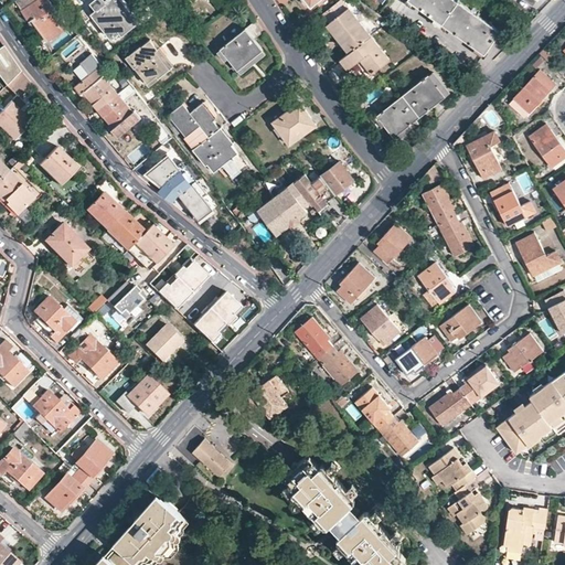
[(17,0),(30,21),(32,19),(46,41),(68,28),(50,0),(17,0)]
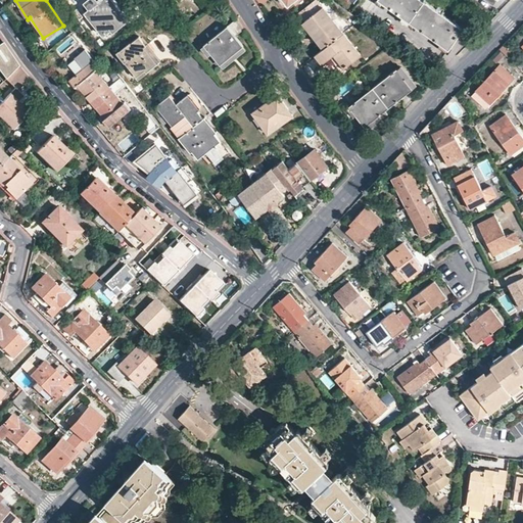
[(123,18),(107,0),(87,0),(84,2),(90,9),(85,12),(86,13),(84,14),(85,16),(87,14),(103,35),(123,18)]
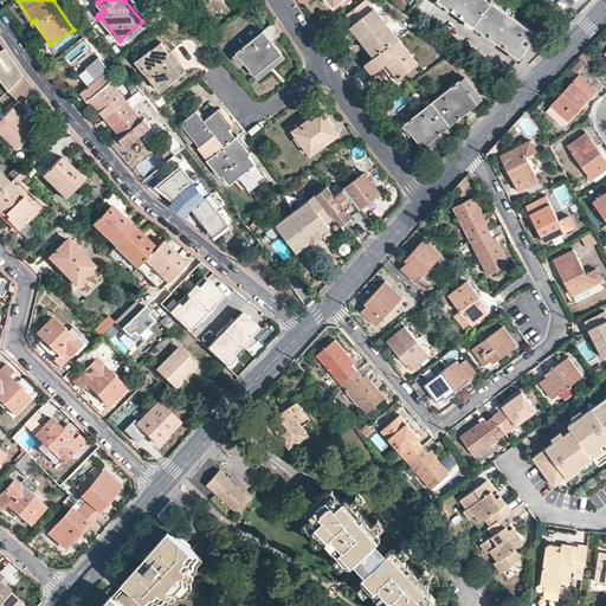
[(397,37),(369,0),(361,0),(346,13),(369,43),(366,46),(373,56),(397,37)]
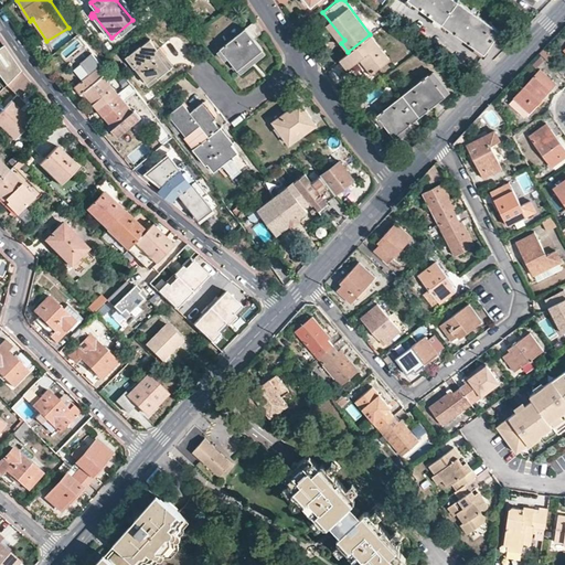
[(409,0),(486,53),(501,30),(459,1),(459,0),(409,0)]
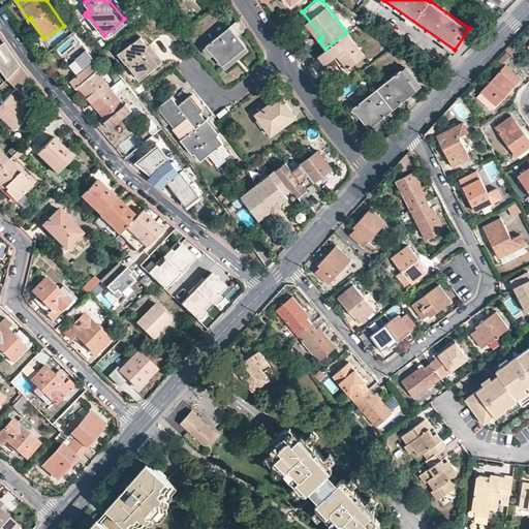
[(245,24),(243,22),(241,18),(230,26),(206,45),(222,65),(246,45),(239,36),(248,28),(245,24)]
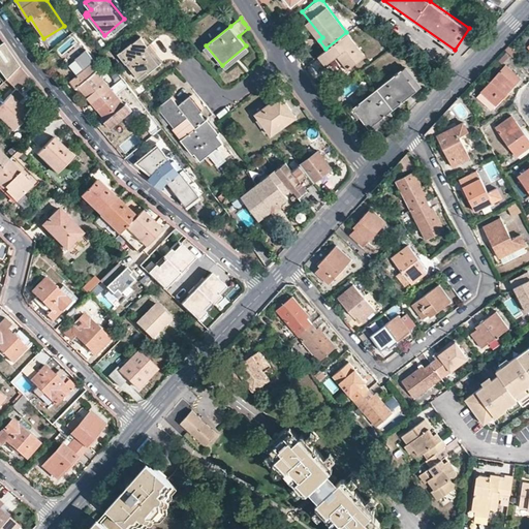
[(325,49),(318,55),(325,65),(337,56),(347,69),(365,55),(346,32),(325,49)]
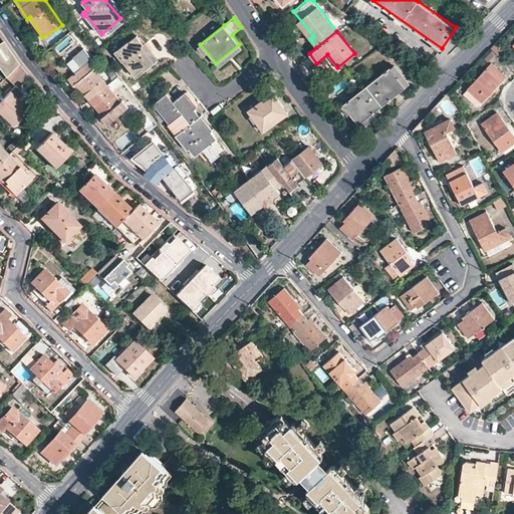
[(144,44),(137,35),(127,42),(127,41),(117,49),(124,59),(122,60),(134,74),(142,68),(144,70),(155,62),(142,45),(144,44)]
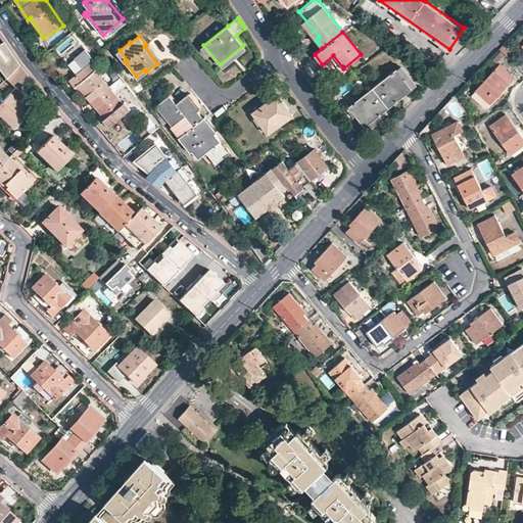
[(6,46),(3,42),(0,43),(0,73),(5,80),(5,79),(19,64),(10,52),(6,46)]
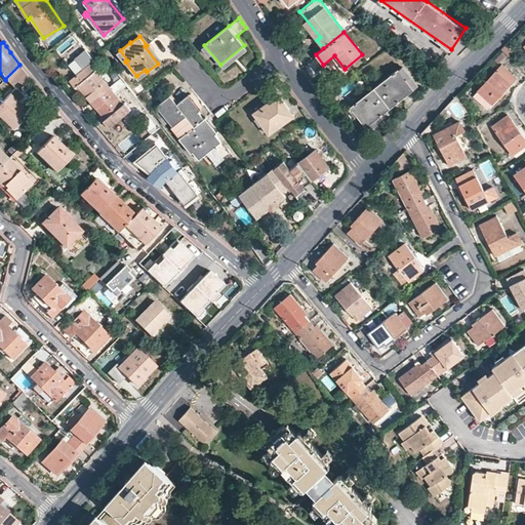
[(161,61),(148,43),(147,45),(145,46),(158,64),(161,61)]
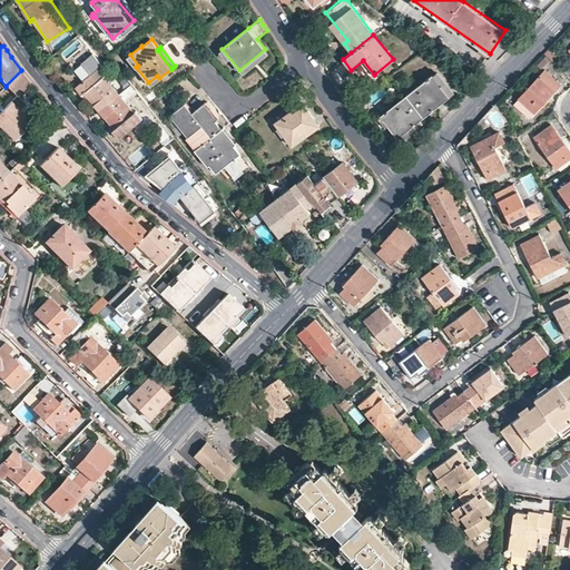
[(94,53),(82,62),(91,75),(98,69),(98,68),(99,67),(100,68),(102,66),(94,53)]
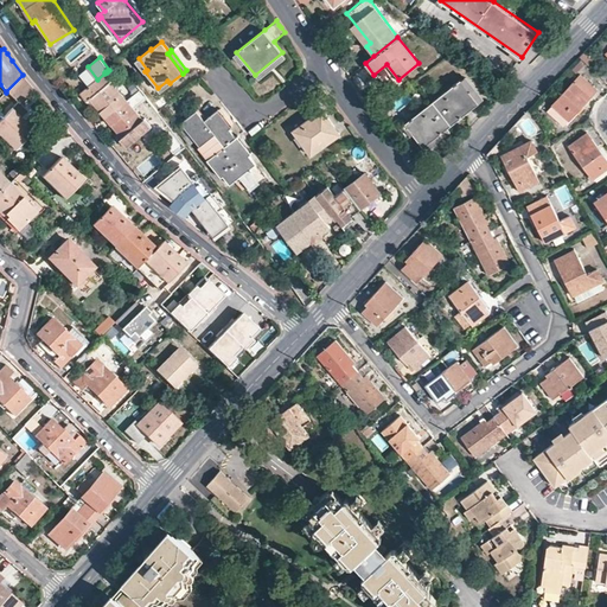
[(147,70),(139,58),(135,61),(144,72),(145,71),(147,70)]
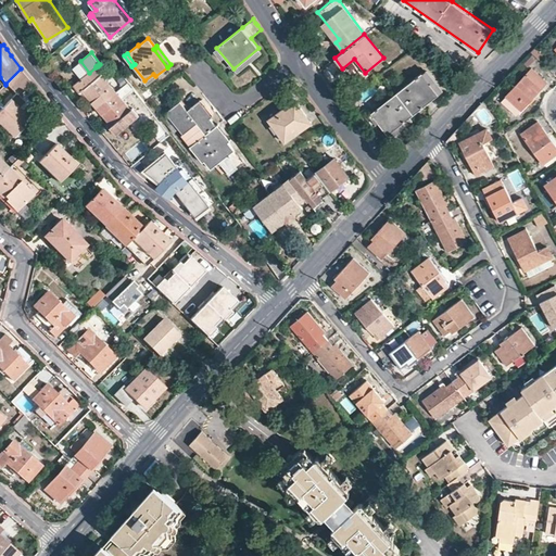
[(83,90),(97,108),(117,91),(102,74),(104,73),(103,72),(102,72),(98,66),(97,65),(96,66),(96,67),(89,73),(74,85),(79,91),(77,92),(78,93),(83,90)]
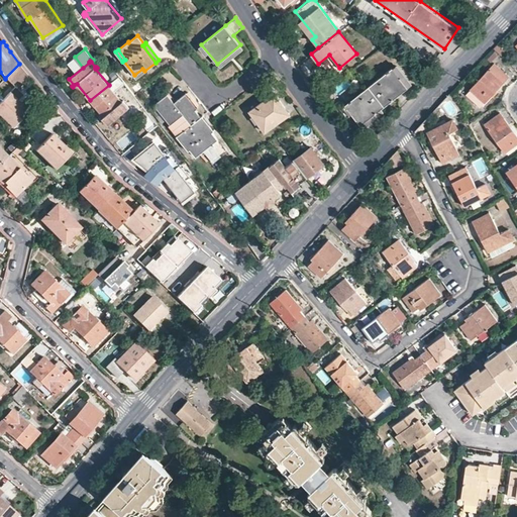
[(497,63),(495,62),(466,94),(480,107),(510,75),(507,73),(506,74),(496,65),(497,63)]
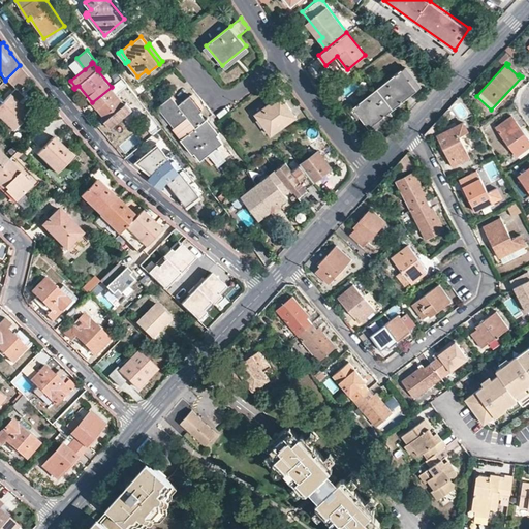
[(30,78),(20,65),(5,80),(14,88),(0,103),(0,116),(13,129),(29,113),(19,102),(25,97),(18,91),(30,79),(30,78)]
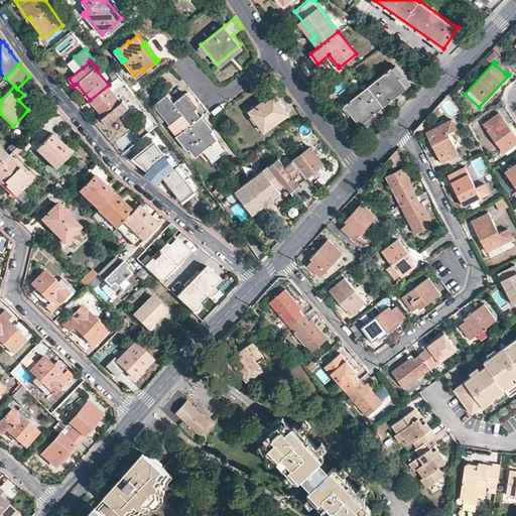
[(368,87),(383,106),(407,87),(392,68),(368,87)]
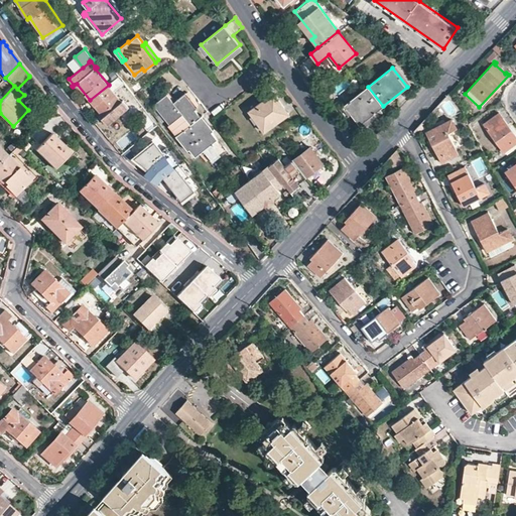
[(144,71),(142,69),(134,75),(136,77),(144,71)]
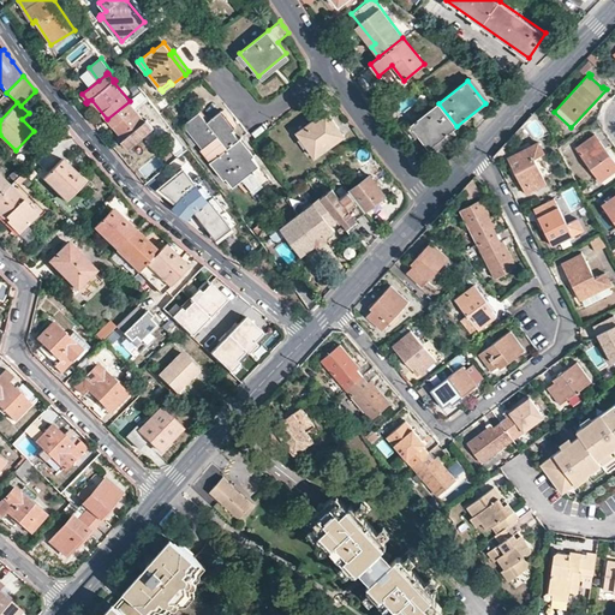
[(130,101),(107,119),(123,137),(118,141),(119,143),(121,142),(127,150),(130,148),(129,147),(151,127),(153,129),(155,127),(147,120),(148,119),(148,117),(145,119),(130,101)]
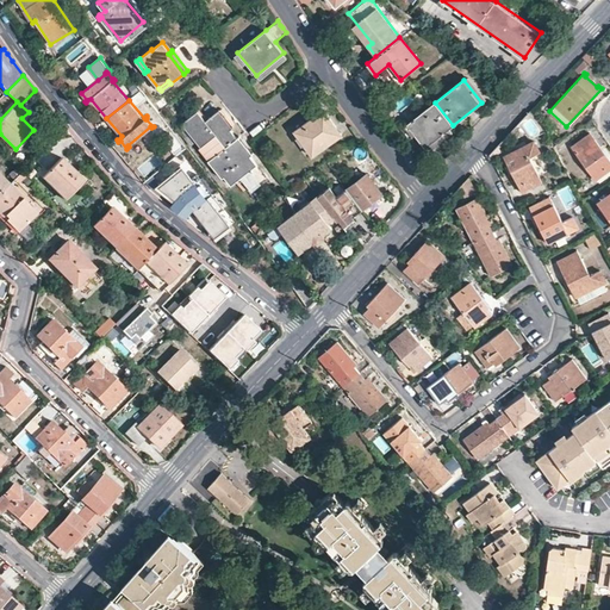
[(425,148),(453,125),(435,103),(406,124),(425,148)]
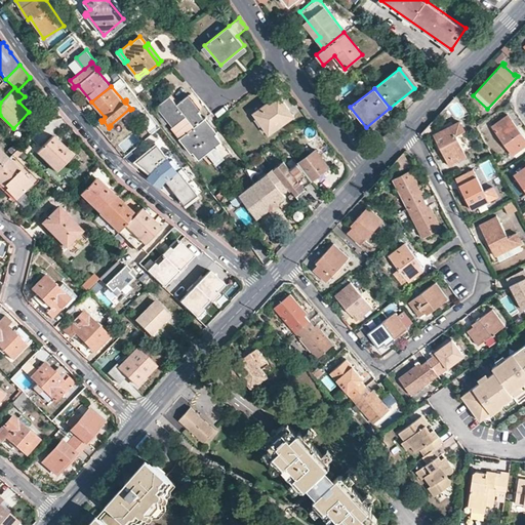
[(182,102),(174,92),(171,95),(178,105),(182,102)]
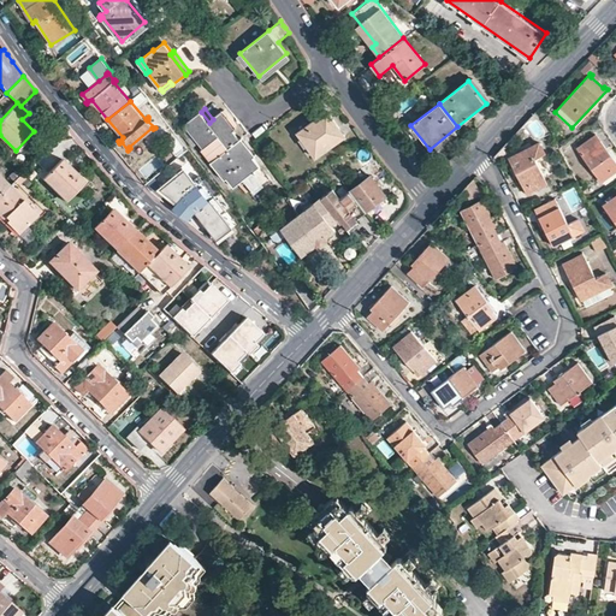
[(308,126),(300,131),(297,129),(296,131),(297,132),(315,157),(344,135),(326,110),(307,124),(308,126)]
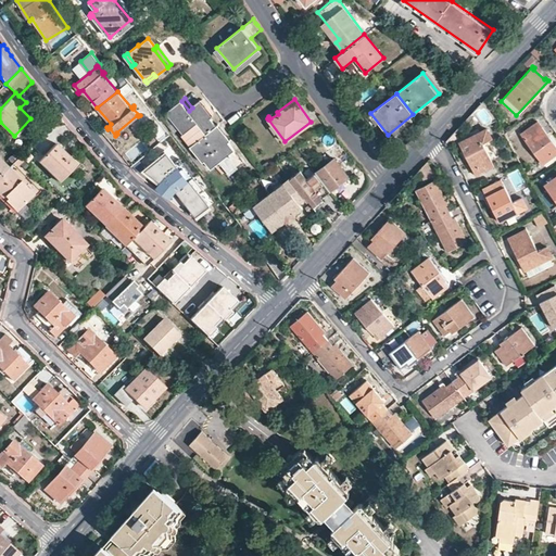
[(215,115),(202,100),(198,103),(211,118),(213,117),(215,115)]
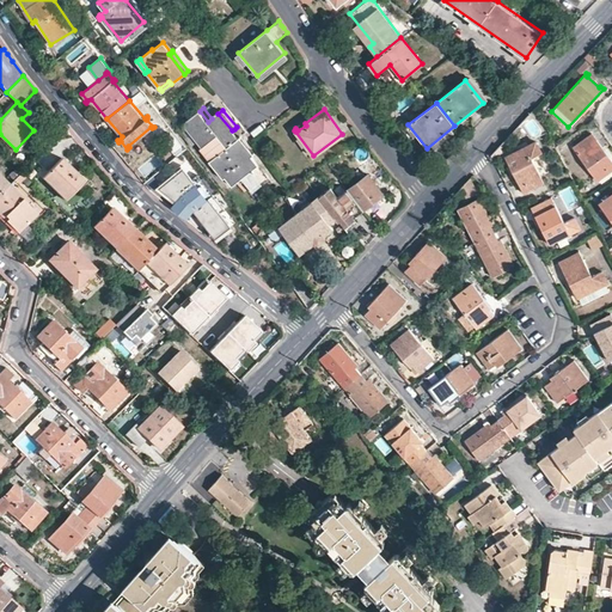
[(208,122),(200,111),(184,124),(177,128),(193,147),(199,142),(212,159),(238,139),(240,136),(234,129),(232,130),(218,114),(212,118),(208,122)]
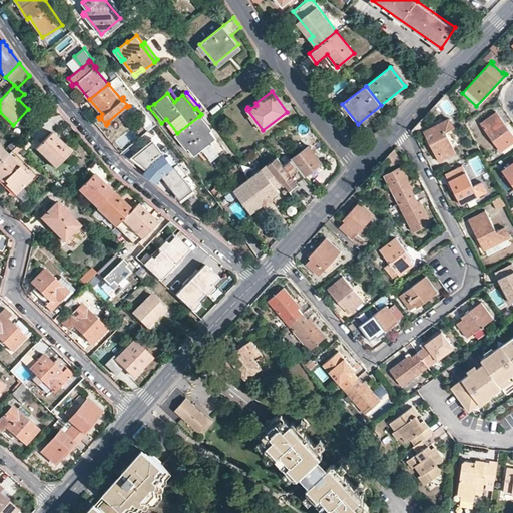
[(512,141),(512,133),(496,111),(495,112),(496,113),(493,115),(492,113),(489,115),(491,117),(483,123),(482,122),(480,122),(501,150),(512,141)]
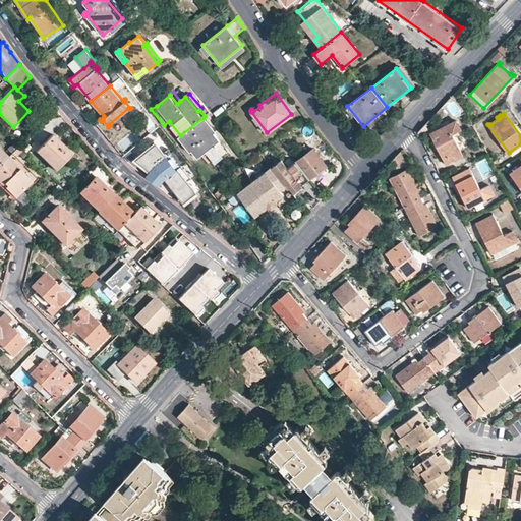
[(218,130),(206,115),(205,116),(203,118),(214,132),(218,130)]
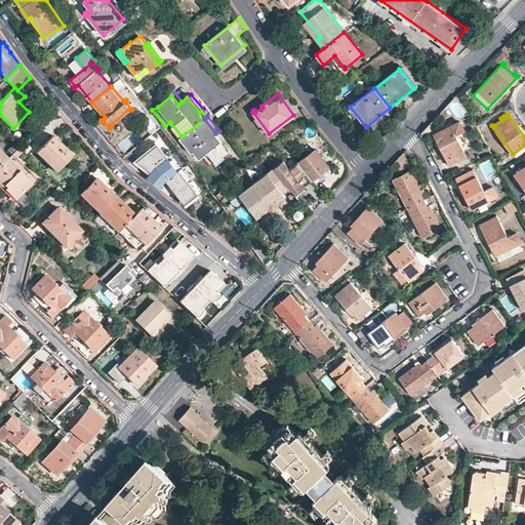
[(215,133),(204,119),(182,136),(179,138),(191,154),(193,152),(199,159),(206,154),(216,165),(232,153),(215,133)]
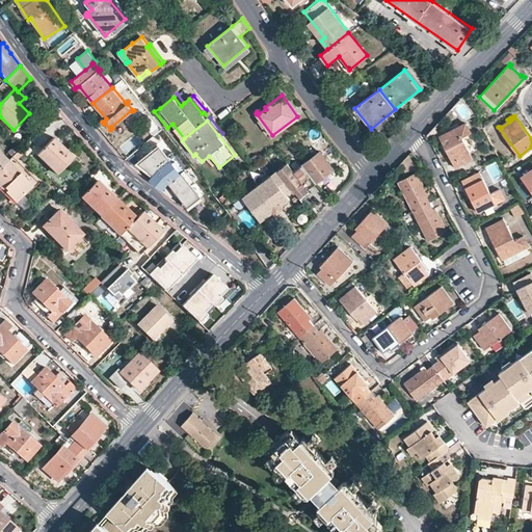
[(471,133),(466,123),(439,136),(454,168),(457,168),(456,166),(471,159),(472,160),(474,159),(461,137),(471,133)]
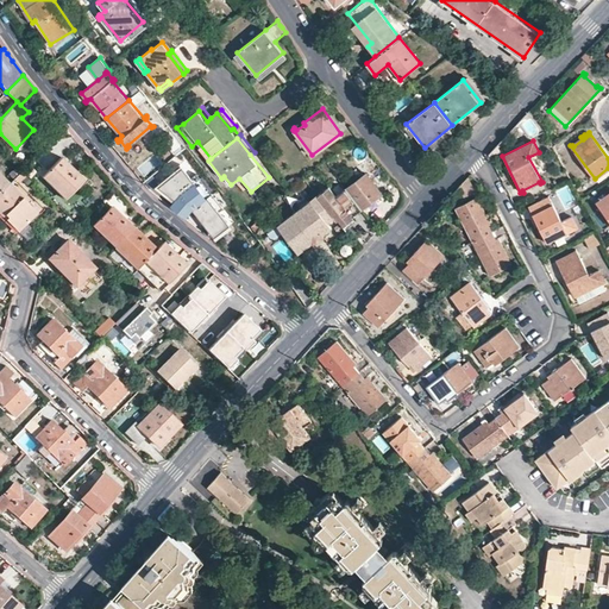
[(83,179),(61,156),(42,175),(66,198),(83,179)]
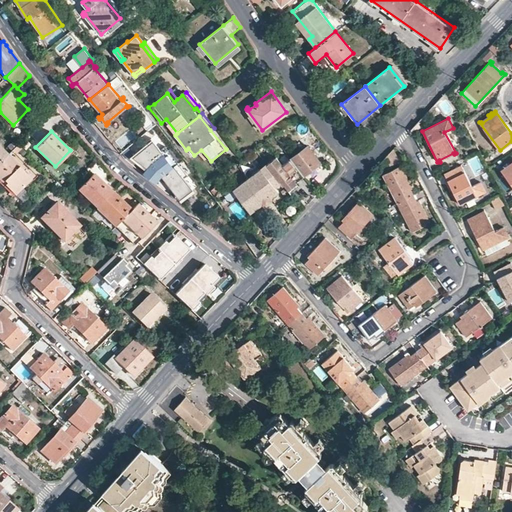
[(177,166),(152,135),(145,141),(146,143),(136,151),(142,159),(141,160),(142,161),(145,158),(162,178),(177,166)]
